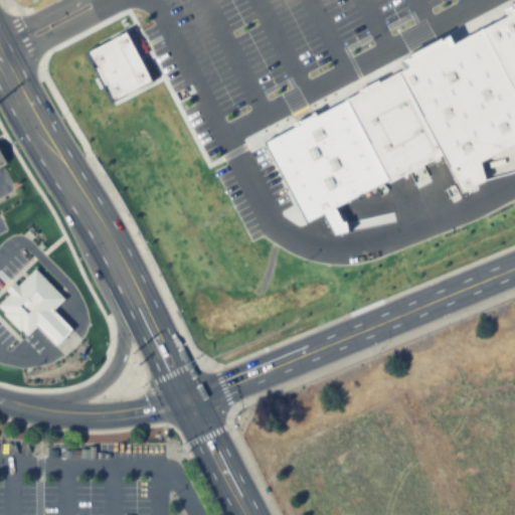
[(394,67),(440,154),(460,189),(480,178),(479,161),(514,141),(514,0),(505,6),(509,13),(454,43),(450,37),(394,67)]
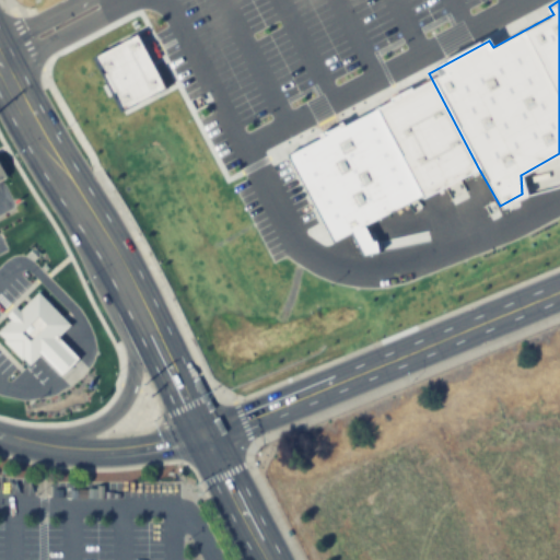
[(96,54),(137,33),(165,88),(124,108),(96,54)]
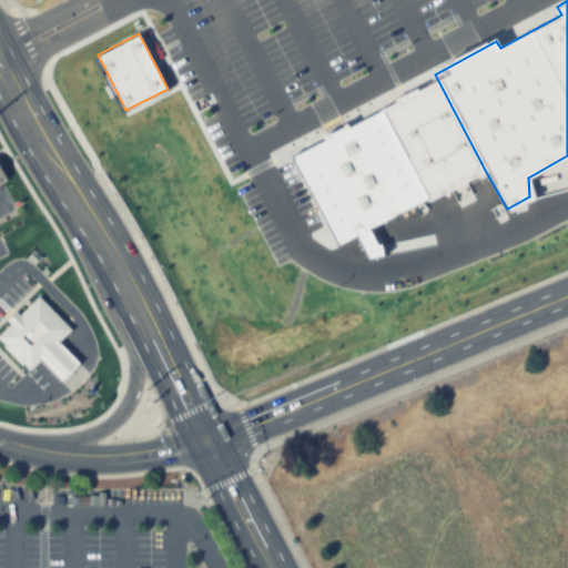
[(435,74),(376,104),(425,201),(485,170),(435,74)]
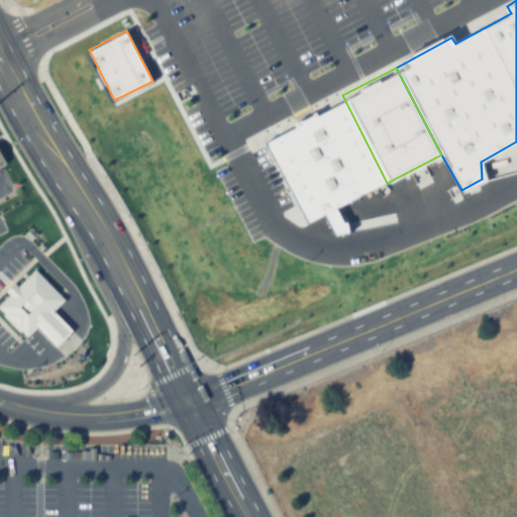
[(342,95),(261,137),(306,224),(387,183),(342,95)]
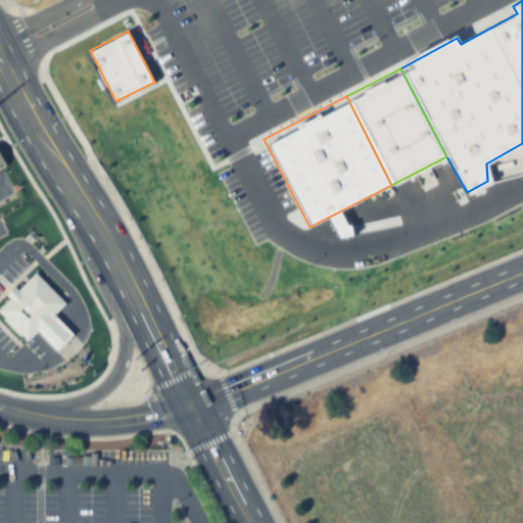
[(0,307),(0,314),(4,318),(2,319),(19,336),(20,334),(27,341),(35,332),(54,351),(72,333),(53,315),(65,302),(35,273),(17,290),(13,286),(5,294),(9,298),(0,307)]
